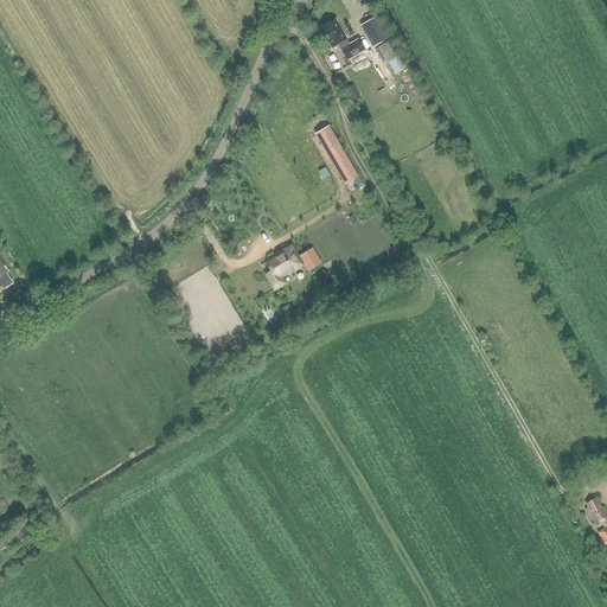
[(378,17),(363,26),(375,46),(390,38),(378,17)]
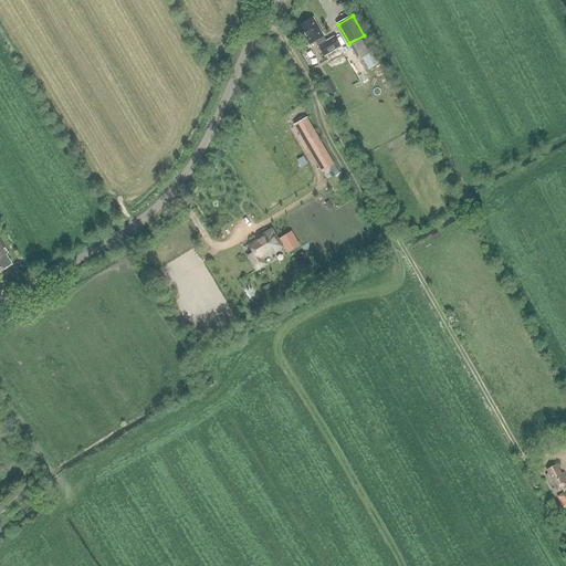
[(308,45),(315,42),(324,56),(341,48),(334,37),(325,41),(323,38),(324,37),(313,17),(297,25),(308,45)]
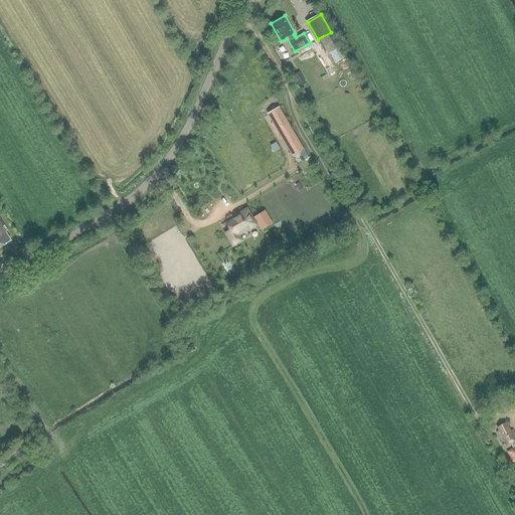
[(339,47),(332,34),(320,41),(328,54),(339,47)]
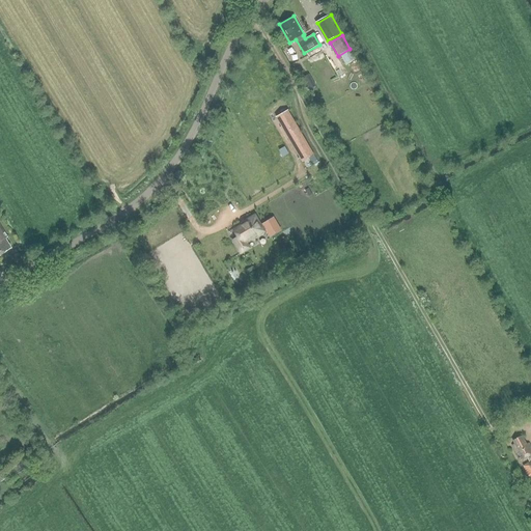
[(312,87),(309,82),(305,84),(303,85),(306,91),(308,90),(312,87)]
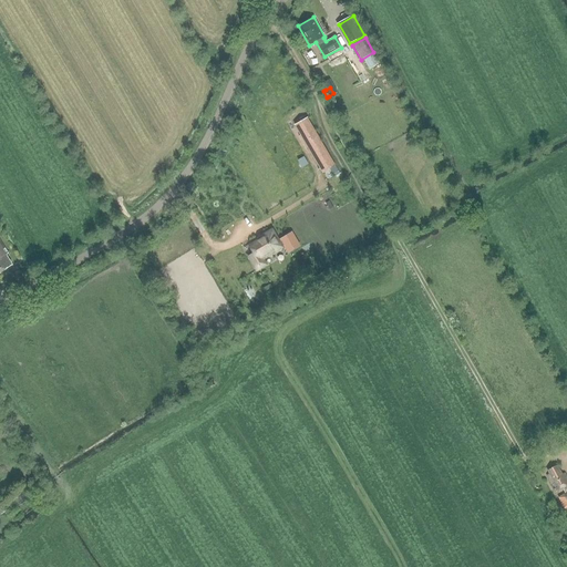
[(294,125),(322,173),(336,165),(307,117),(294,125)]
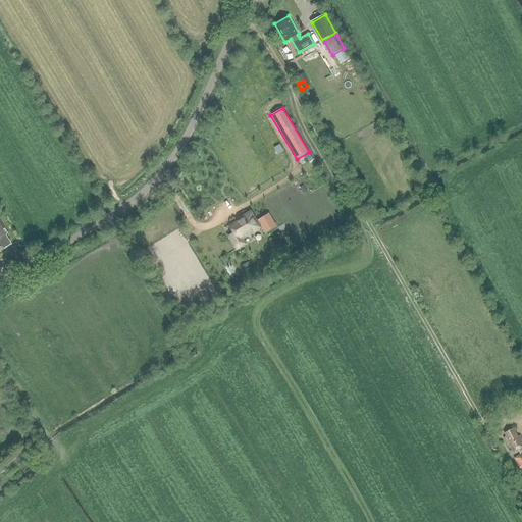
[(236,248),(244,244),(241,238),(261,226),(265,232),(275,226),(268,214),(257,220),(258,221),(256,222),(250,211),(242,216),(243,218),(229,225),(233,232),(228,236),(236,248)]
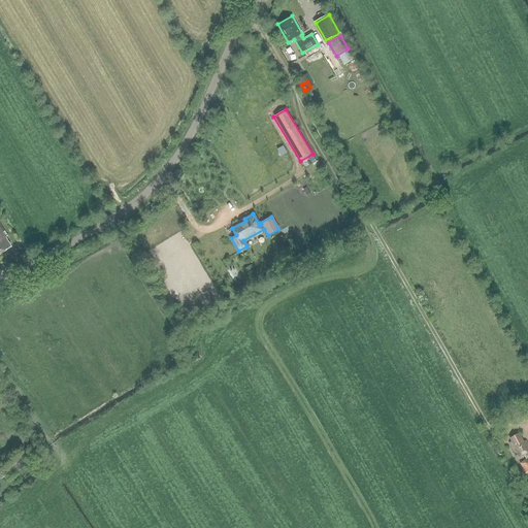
[(6,234),(0,223),(0,252),(11,245),(4,235),(6,234)]
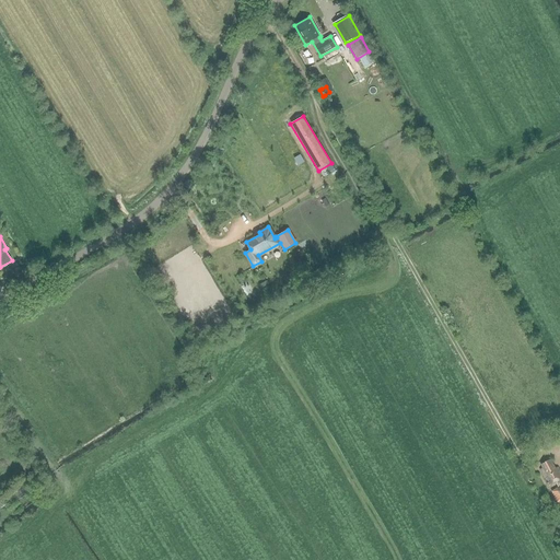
[(540,469),(548,483),(553,480),(557,487),(559,492),(559,479),(559,477),(559,476),(559,475),(556,468),(553,469),(548,459),(540,464),(543,467),(540,469)]
